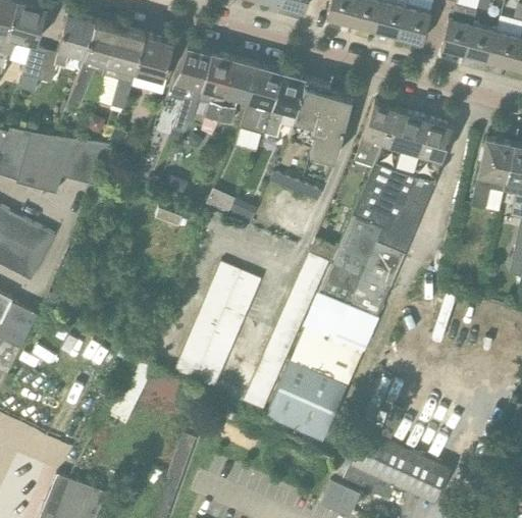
[(0,0),(0,36),(1,33),(7,35),(16,0),(0,0)]
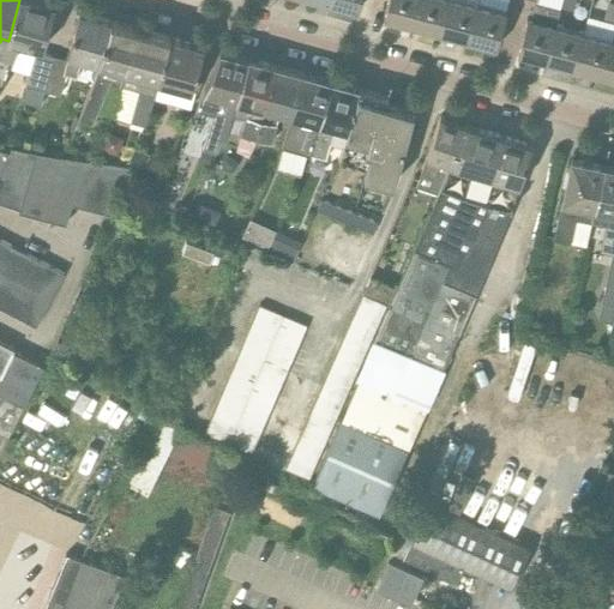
[(19,46),(43,53),(55,10),(19,0),(8,41),(1,38),(0,42),(0,91),(2,92),(19,46)]
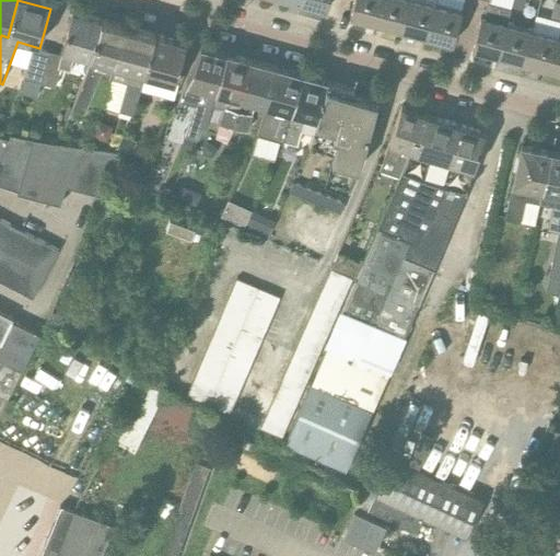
[(302,0),(301,7),(327,13),(330,0),(302,0)]
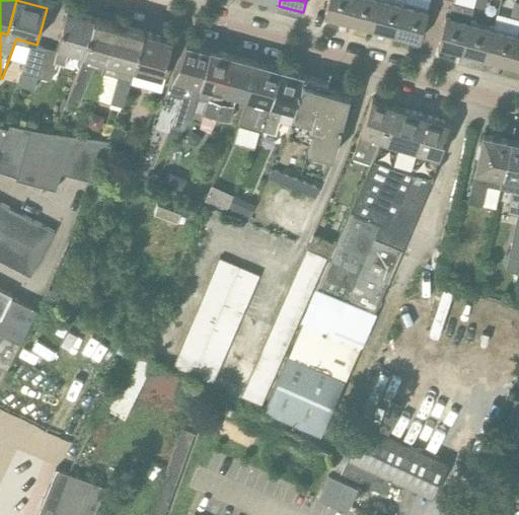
[(328,0),(324,18),(349,24),(355,0),(328,0)]
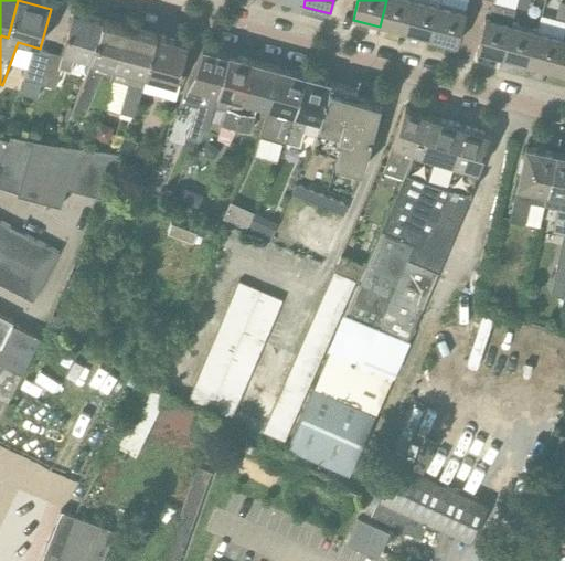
[(386,0),(380,27),(405,34),(415,0),(413,0),(386,0)]
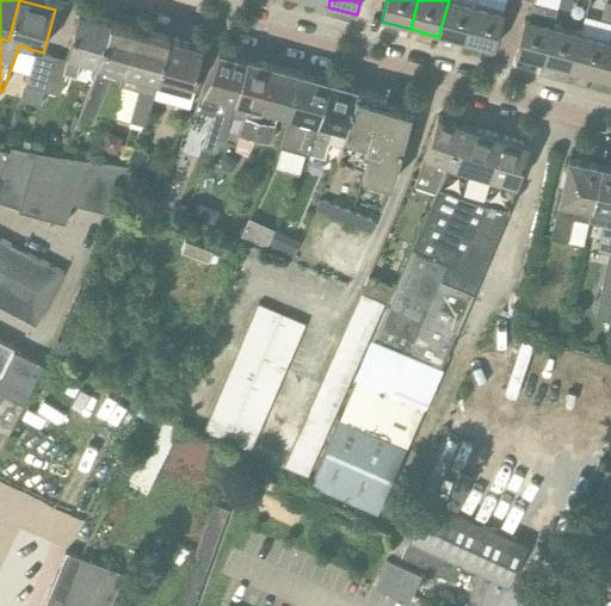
[(438,37),(467,44),(476,7),(449,0),(438,37)]
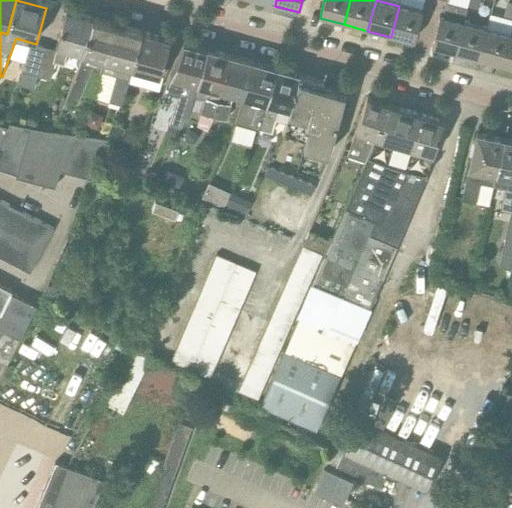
[(469,0),(468,9),(478,12),(481,0),(469,0)]
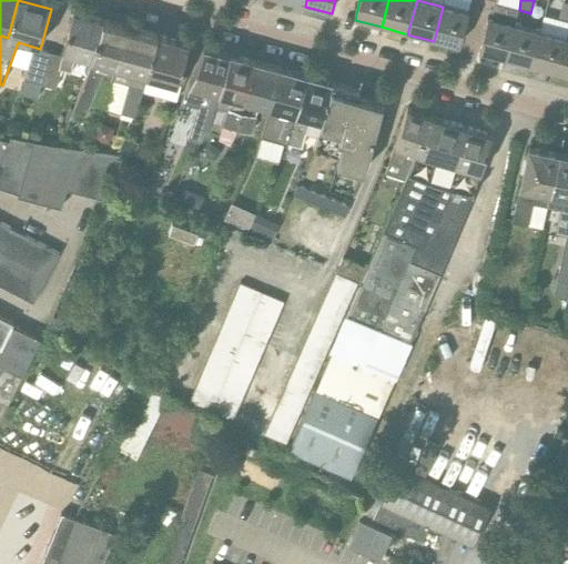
[(488,19),(479,53),(506,60),(515,26),(518,12),(495,6),(492,20),(488,19)]
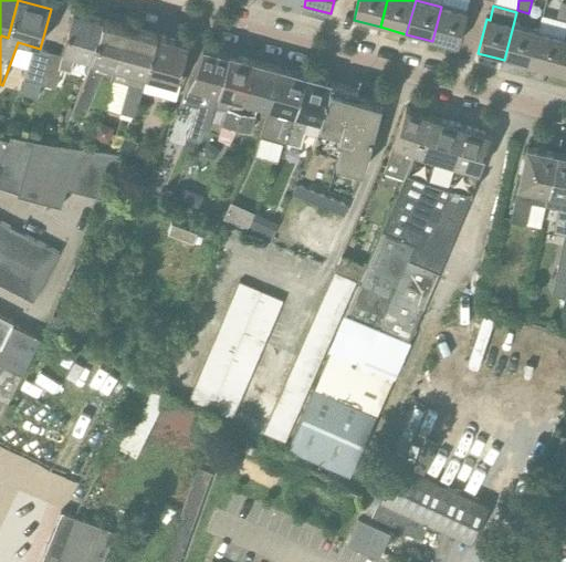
[(441,7),(432,41),(459,48),(468,14),(441,7)]
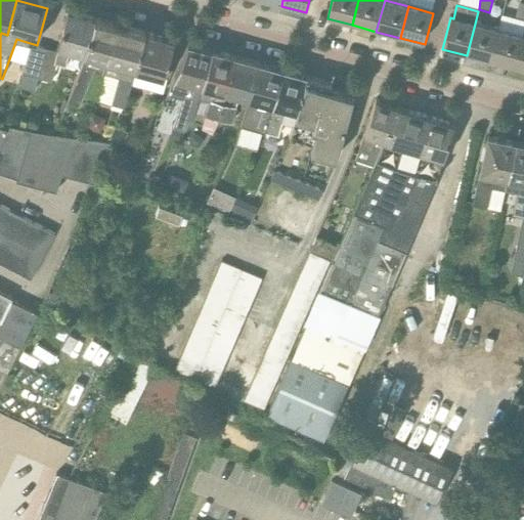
[(71,53),(85,57),(94,20),(69,13),(57,53),(46,51),(38,81),(51,85),(56,67),(66,70),(71,53)]
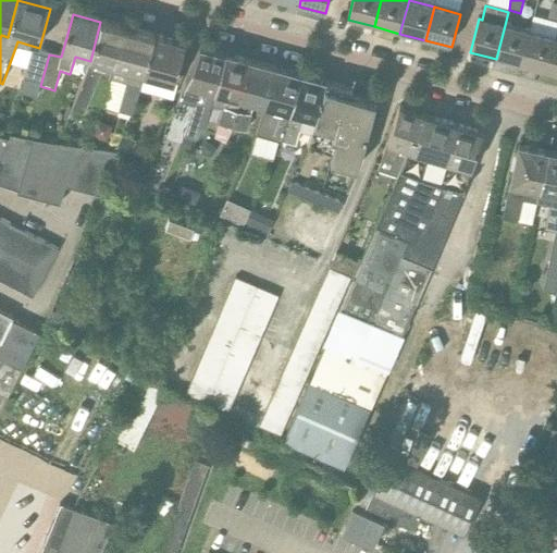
[(72,112),(85,117),(100,77),(110,81),(112,75),(124,28),(100,22),(90,61),(91,61),(72,112)]
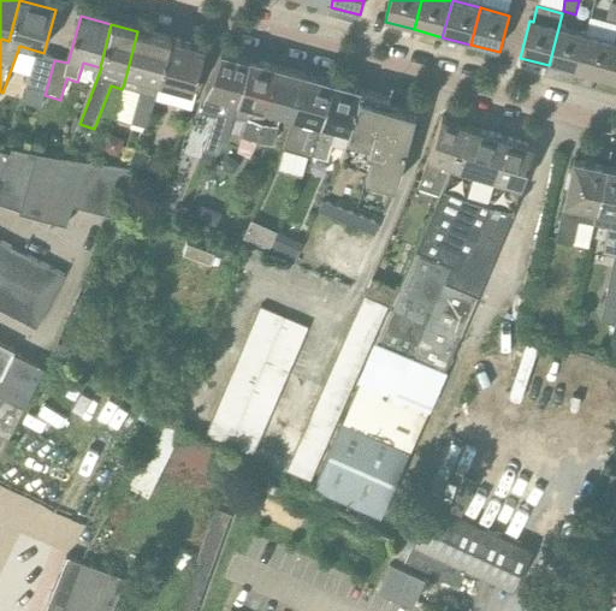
[(549,65),(576,72),(586,36),(558,28),(549,65)]
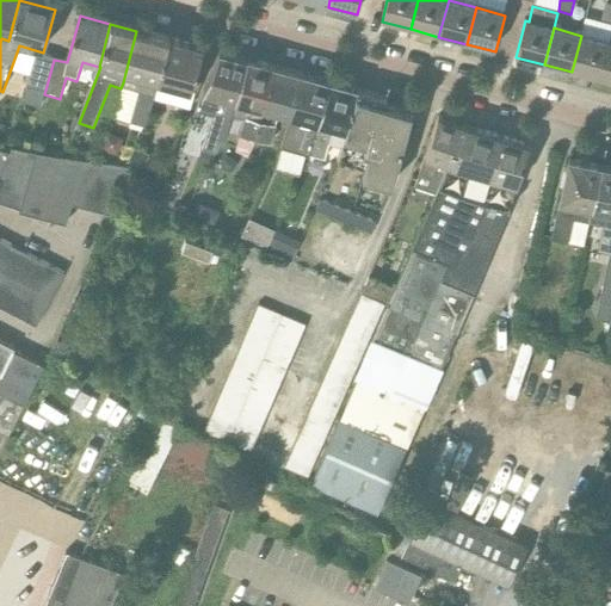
[(131,124),(144,129),(149,116),(159,85),(156,84),(170,41),(136,31),(123,82),(121,88),(111,119),(131,124)]
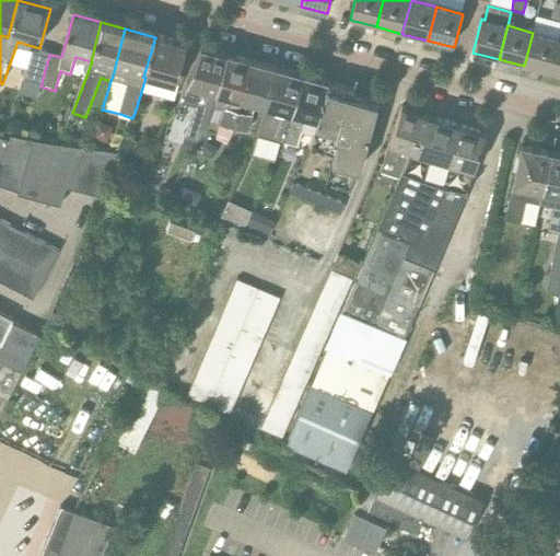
[(533,33),(524,66),(549,72),(558,39),(533,33)]
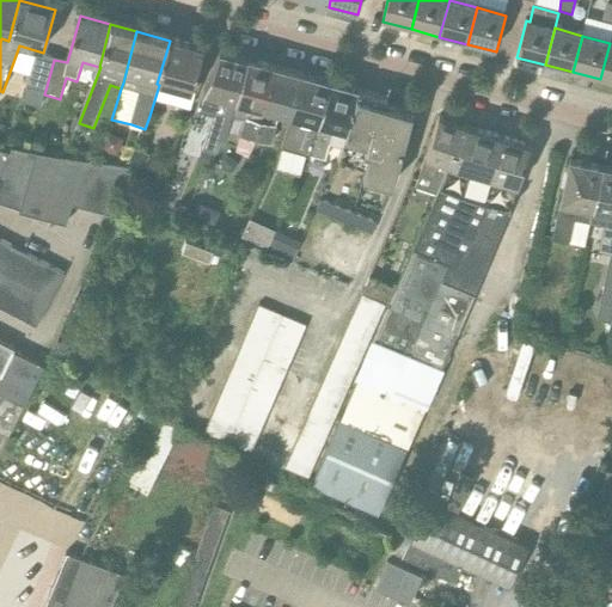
[(203,50),(170,41),(157,84),(159,85),(191,94),(193,92),(203,50)]
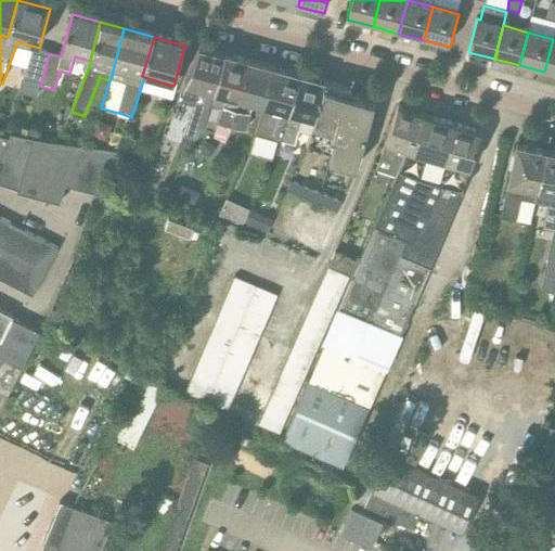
[(554,39),(553,39),(544,72),(554,75),(554,39)]
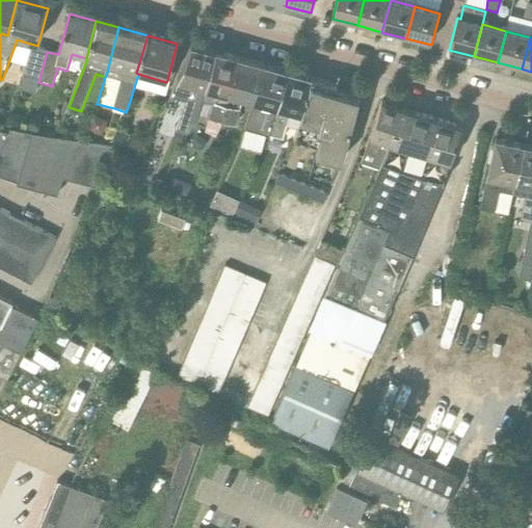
[(23,77),(38,82),(47,52),(31,47),(23,77)]
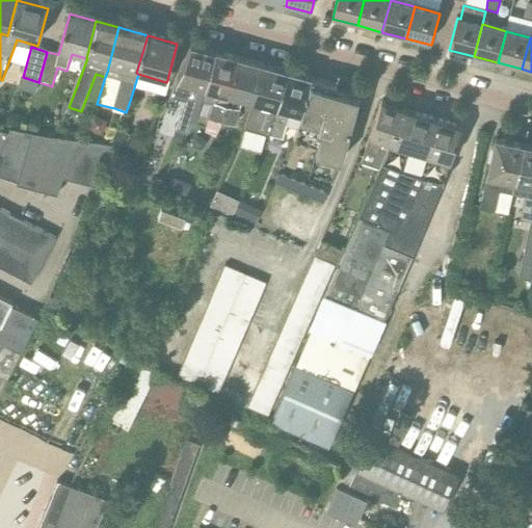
[(170,99),(186,103),(176,132),(188,136),(197,116),(202,104),(200,104),(204,89),(214,54),(191,48),(170,99)]
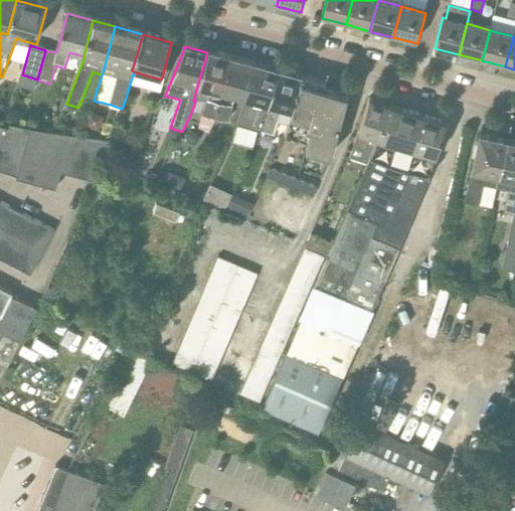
[(216,121),(214,121),(230,58),(207,52),(197,87),(193,101),(195,101),(205,104),(198,130),(209,135),(216,121)]
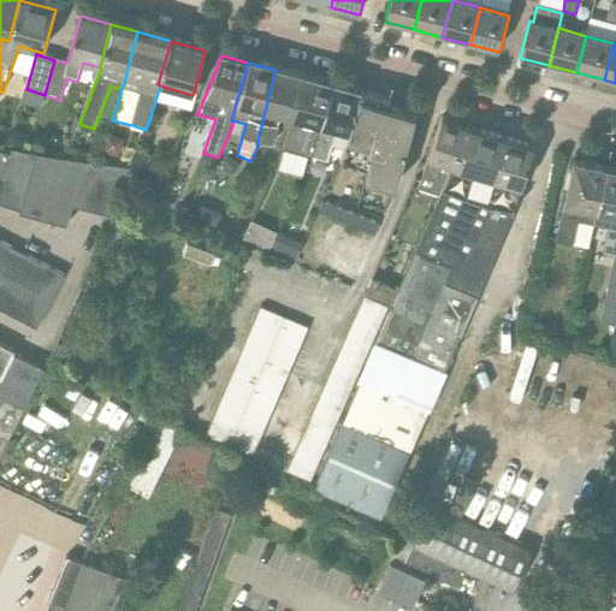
[(280,118),(291,120),(303,77),(276,70),(256,144),(259,144),(273,149),(279,130),(278,129),(280,118)]
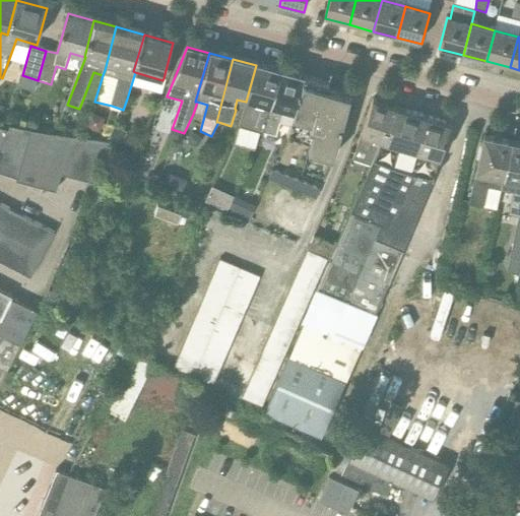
[(262,134),(270,108),(279,72),(256,65),(246,102),(247,102),(244,112),(240,129),(262,134)]
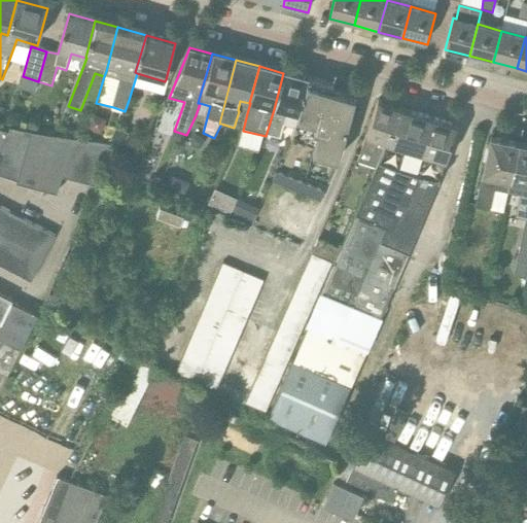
[(287,112),(296,115),(307,79),(283,73),(274,109),(266,136),(280,140),(287,112)]
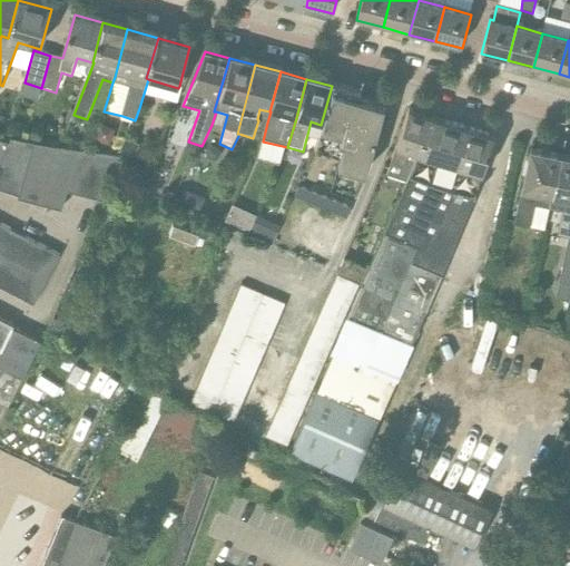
[(38,103),(41,88),(25,83),(23,83),(19,98),(38,103)]
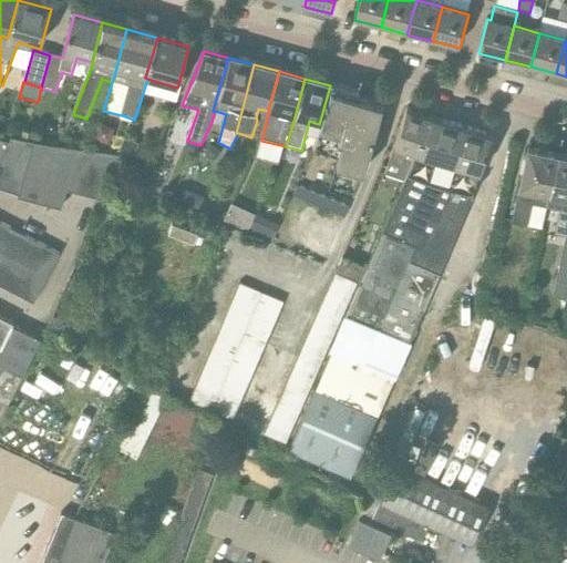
[(364,174),(378,128),(384,130),(390,108),(373,103),(373,104),(366,102),(366,104),(358,102),(360,94),(332,86),(330,85),(319,124),(321,125),(313,154),(338,160),(337,166),(364,174)]
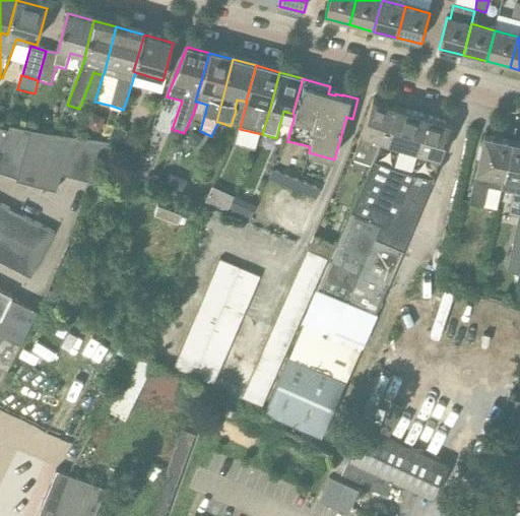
[(175,114),(178,100),(166,97),(163,111),(175,114)]
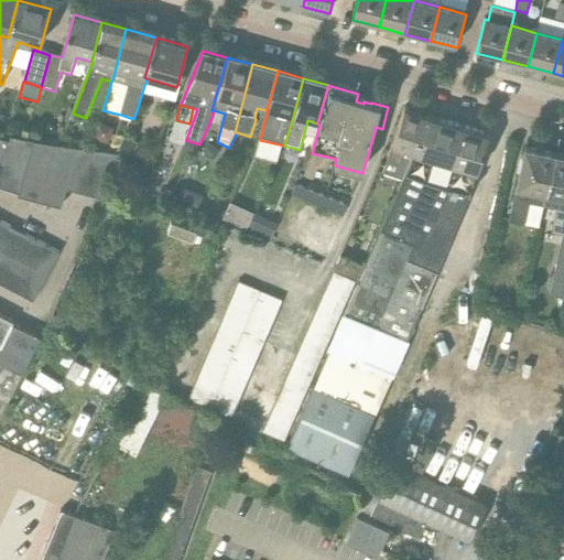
[(382,175),(401,182),(412,154),(429,119),(404,111),(382,175)]
